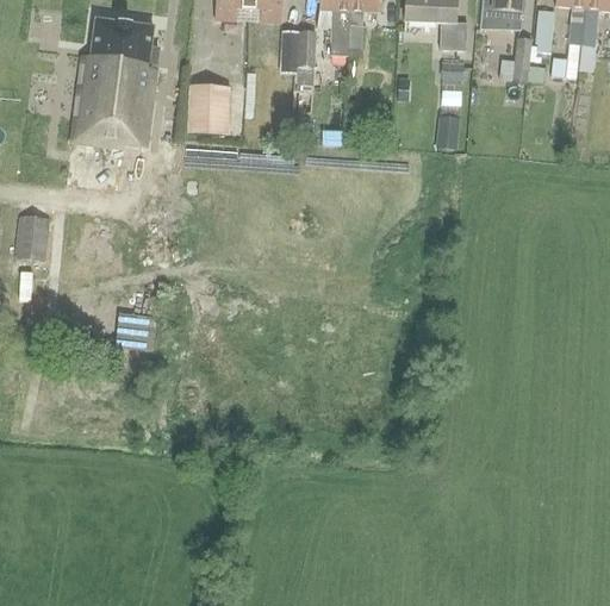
[(249,6),(249,0),(217,0),(216,20),(236,22),(237,6),(249,6)]
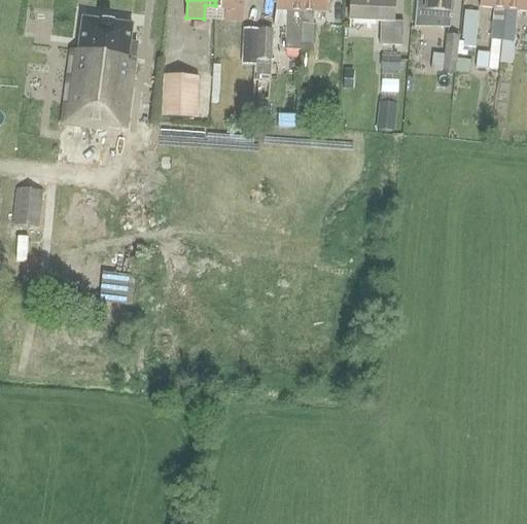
[(215,0),(215,5),(215,15),(226,16),(226,19),(243,20),(244,0),(215,0)]
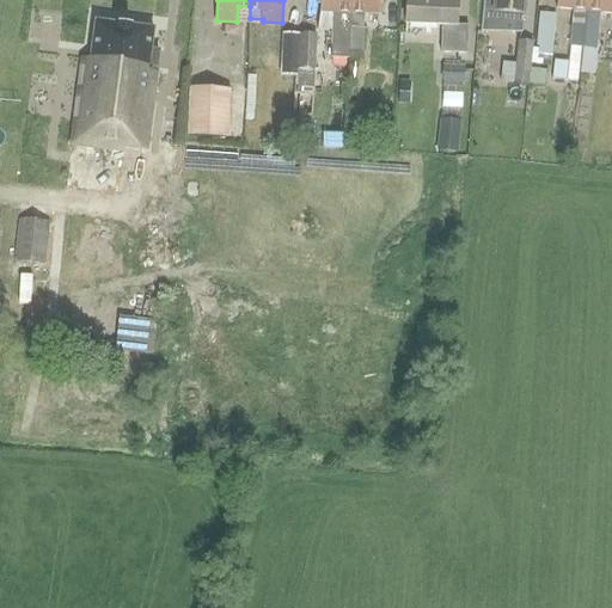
[(349,48),(352,0),(320,0),(320,10),(334,10),(331,54),(349,54),(349,48)]
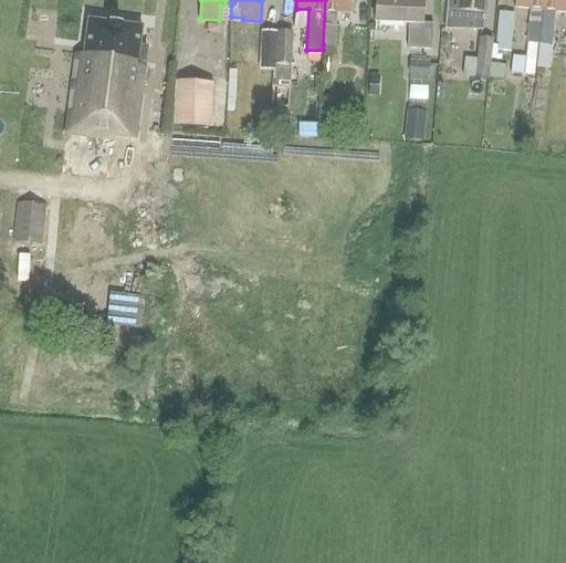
[(325,0),(323,44),(336,45),(337,11),(353,11),(353,0),(325,0)]
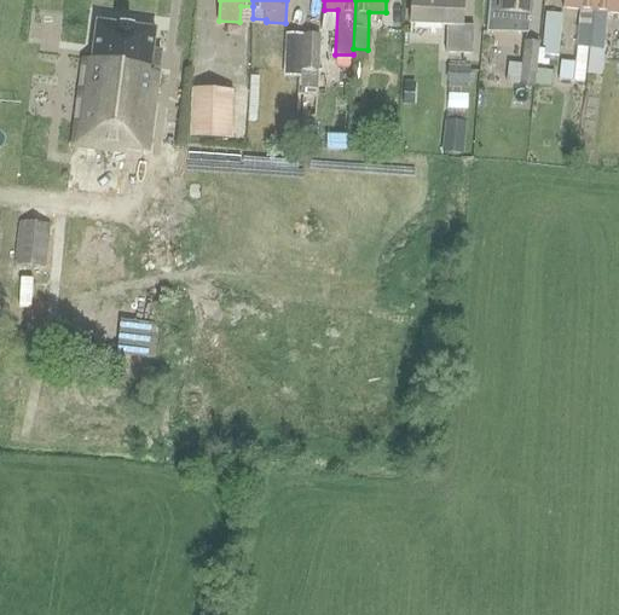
[(472,51),(473,23),(461,22),(462,0),(411,0),(410,22),(449,23),(447,50),(472,51)]
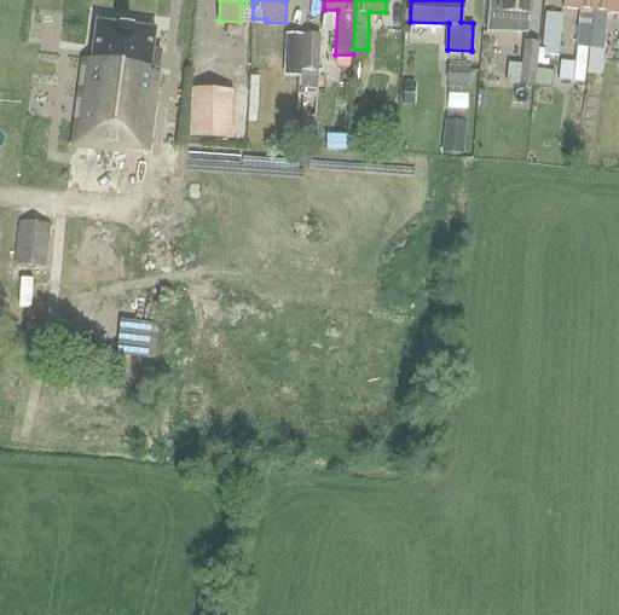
[(490,0),(487,28),(527,29),(530,0),(490,0)]
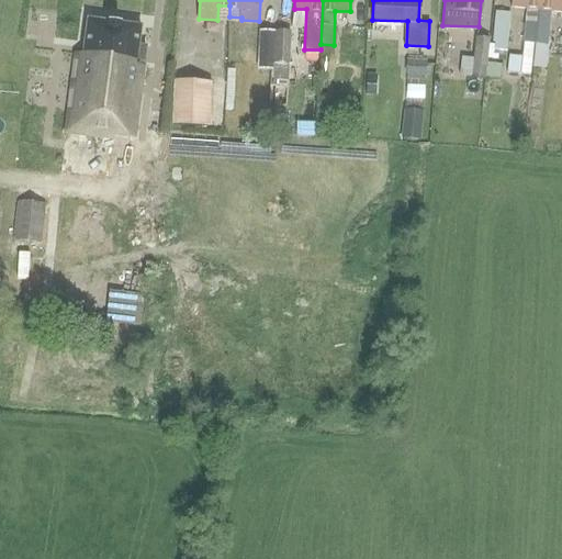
[(536,41),(540,0),(512,0),(512,4),(528,7),(520,73),(529,74),(532,41),(536,41)]
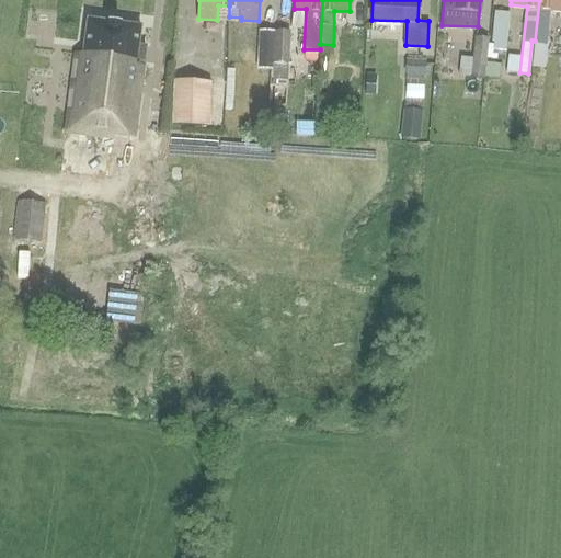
[(539,0),(535,41),(536,41),(534,54),(548,56),(549,43),(547,42),(551,10),(560,10),(560,0),(539,0)]
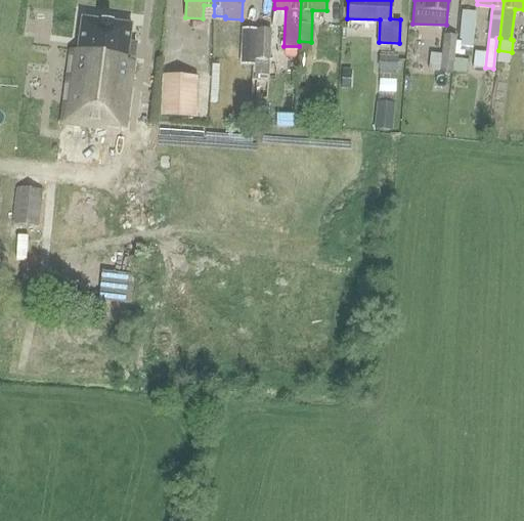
[(61,123),(106,128),(106,123),(125,125),(137,42),(131,42),(133,23),(83,15),(79,49),(73,48),(61,123)]
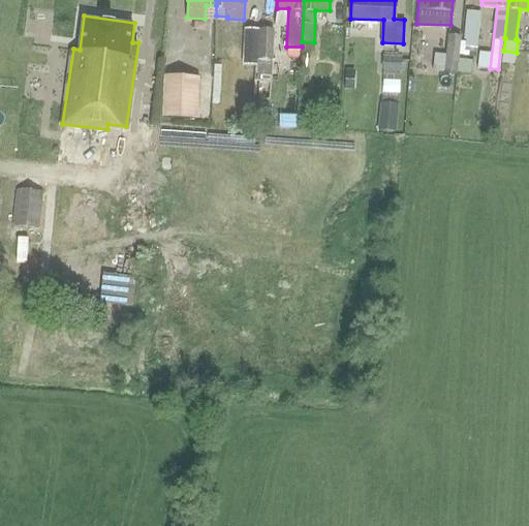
[(245,25),(243,63),(255,63),(258,63),(258,56),(259,26),(245,25)]
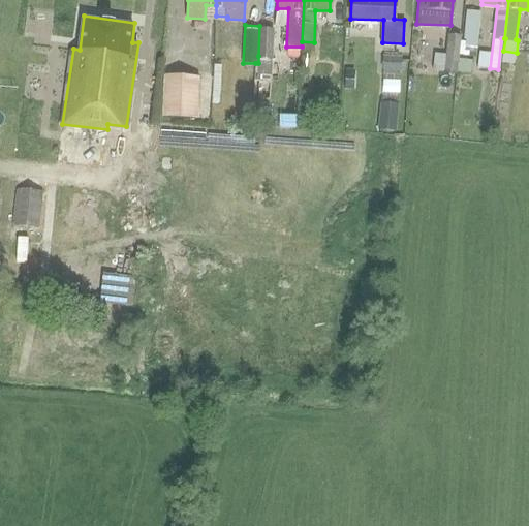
[(259,26),(258,56),(272,56),(274,56),(275,27),(259,26)]
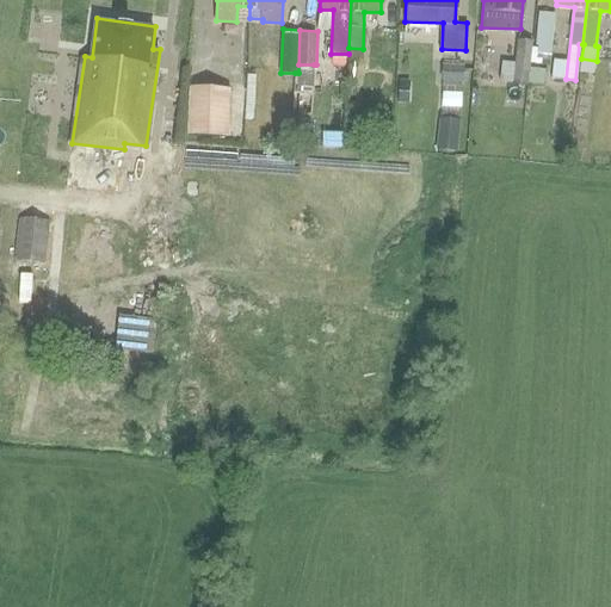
[(537,35),(535,51),(553,53),(554,37),(537,35)]
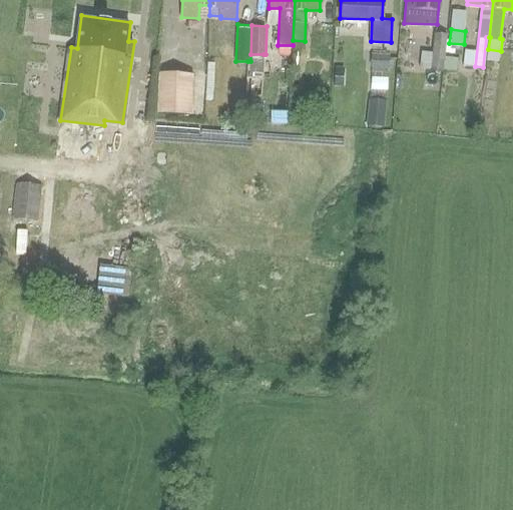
[(445,56),(446,43),(447,33),(436,32),(432,68),(444,69),(445,56)]
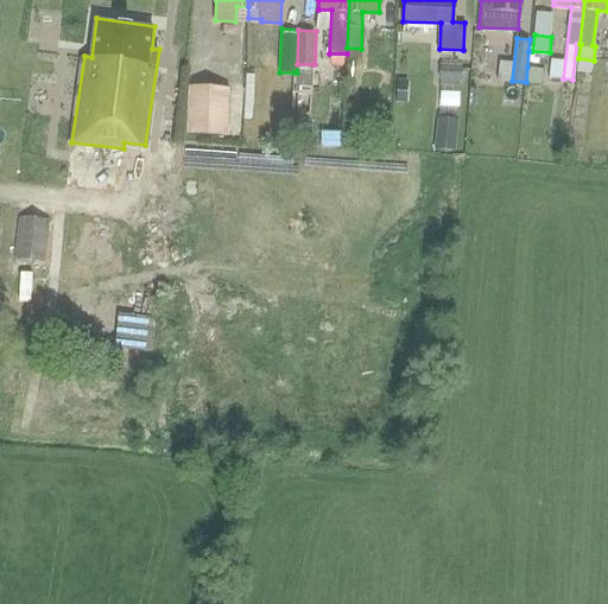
[(439,62),(439,78),(460,78),(460,62),(439,62)]
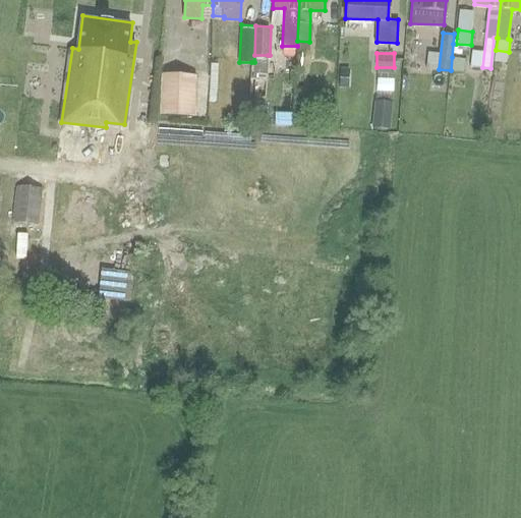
[(254,62),(253,78),(267,79),(268,55),(254,55),(254,62)]
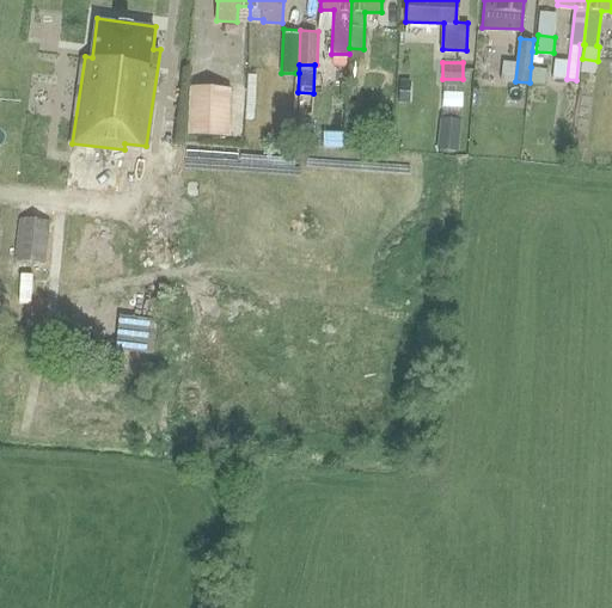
[(545,84),(546,68),(531,67),(530,83),(545,84)]
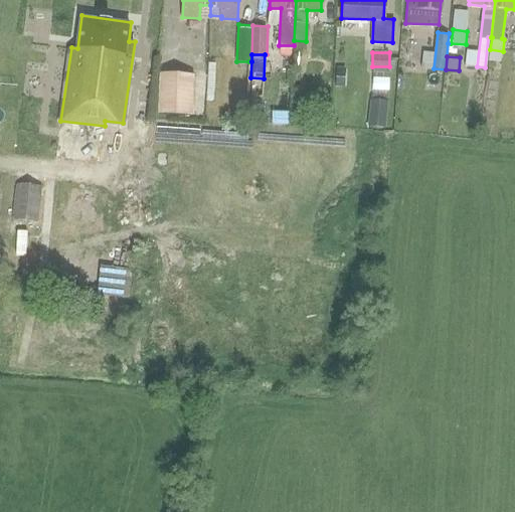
[(192,113),(194,71),(160,70),(159,112),(192,113)]
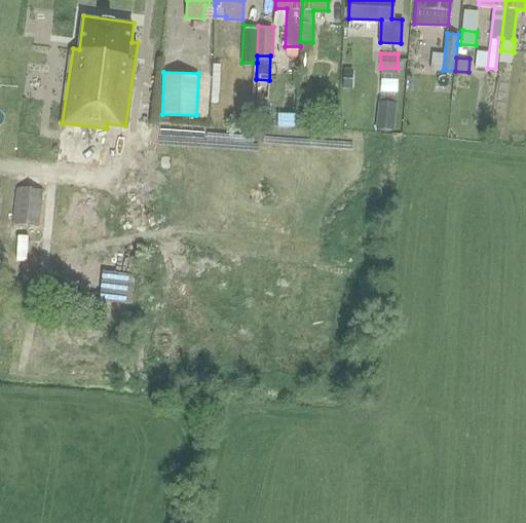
[(377,125),(392,127),(396,100),(380,98),(377,125)]
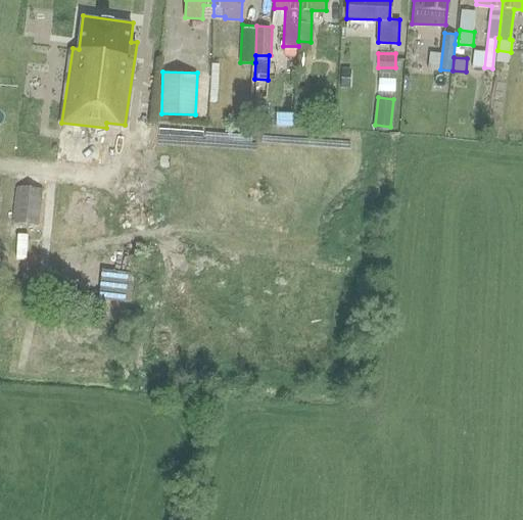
[(30,153),(59,154),(61,113),(32,112),(30,153)]
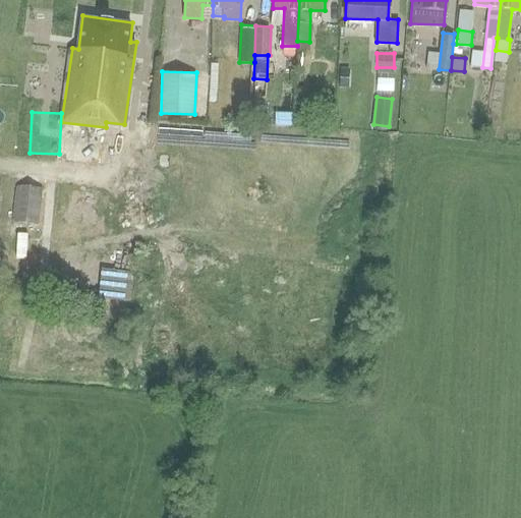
[(38,223),(42,187),(16,184),(12,220),(38,223)]
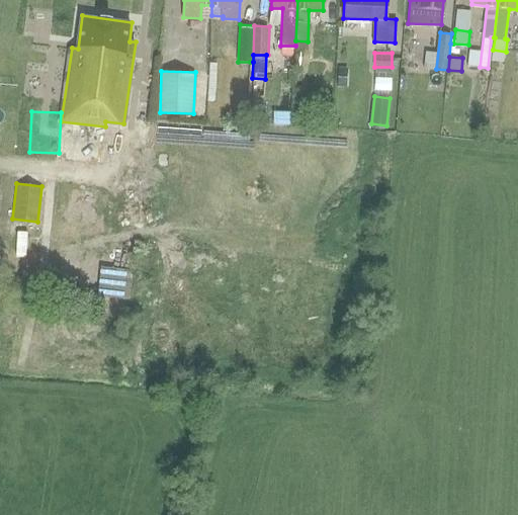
[(101,263),(98,293),(128,296),(132,266),(101,263)]
